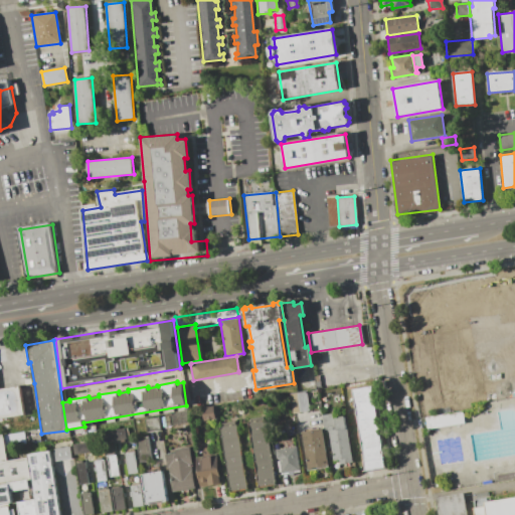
[(0,387),(18,385),(23,414),(0,417),(0,387)]
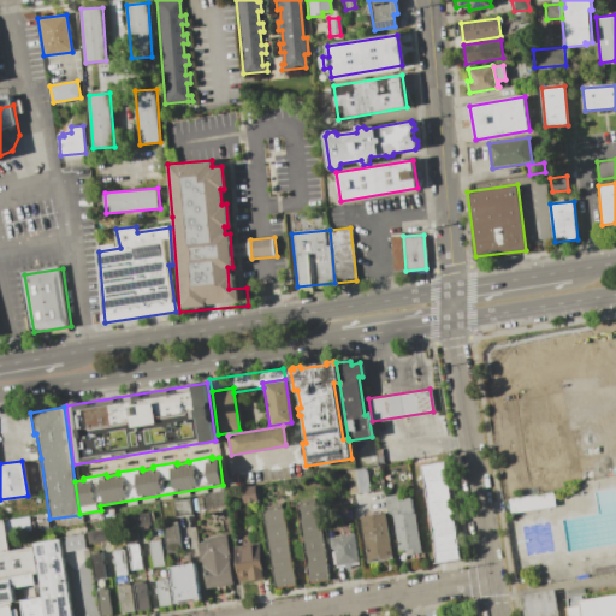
[(443,461),(460,558),(436,562),(420,466),(443,461)]
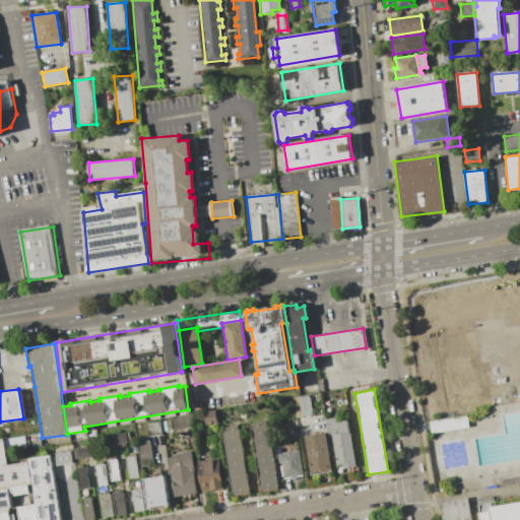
[(307,395),(307,396),(309,396),(312,414),(294,417),(290,398),(307,395)]
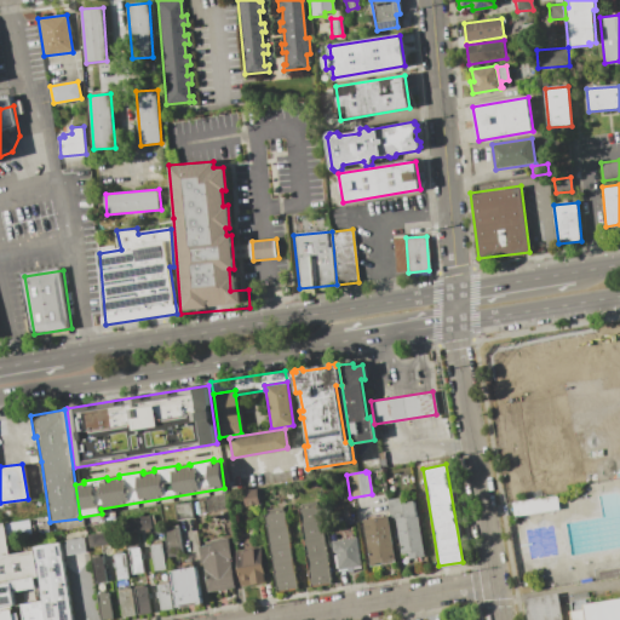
[(254,488),(258,504),(244,506),(241,491),(254,488)]
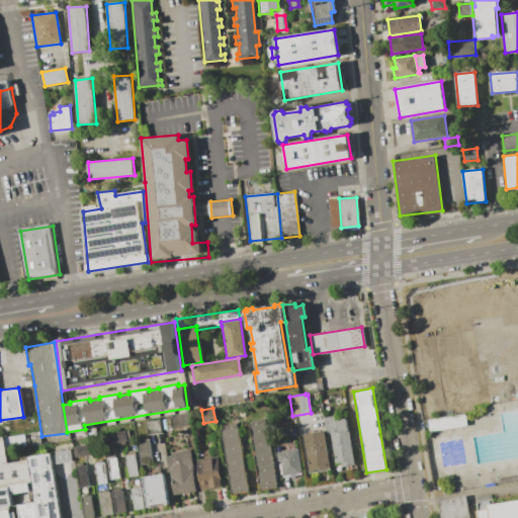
[(187,413),(189,424),(172,427),(170,416),(187,413)]
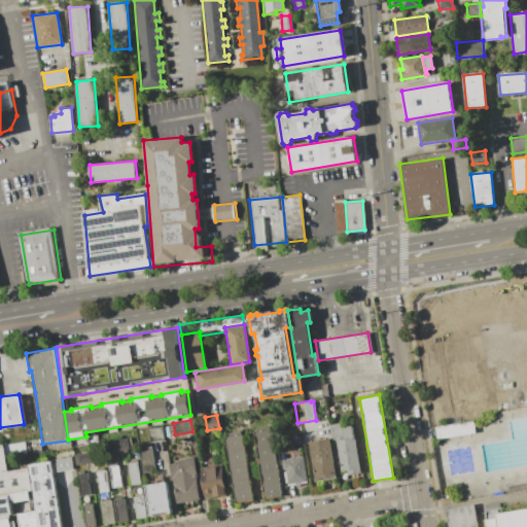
[(435,438),(433,426),(472,420),(475,433),(435,438)]
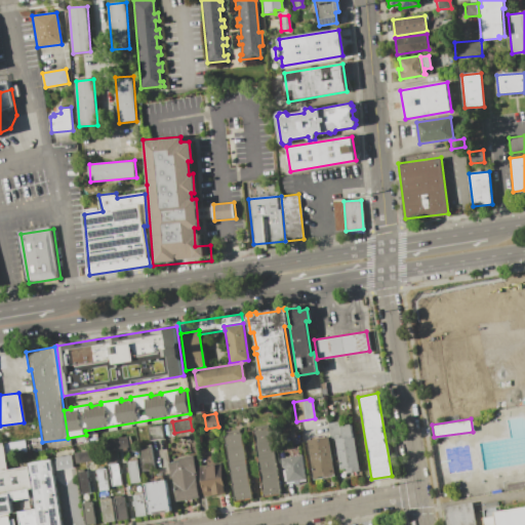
[(339,420),(339,426),(349,423),(351,437),(353,437),(358,471),(345,473),(344,468),(338,469),(333,437),(329,438),(328,431),(327,431),(326,422),(339,420)]
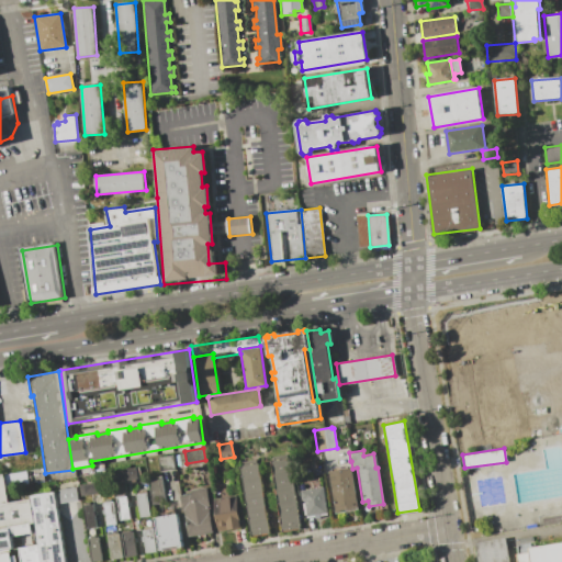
[(171,454),(173,469),(158,471),(156,458),(171,454)]
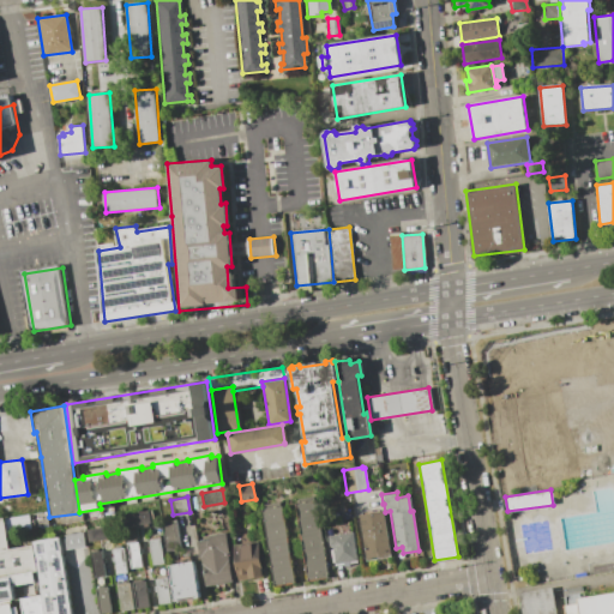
[(314,500),(326,577),(307,581),(295,504),(314,500)]
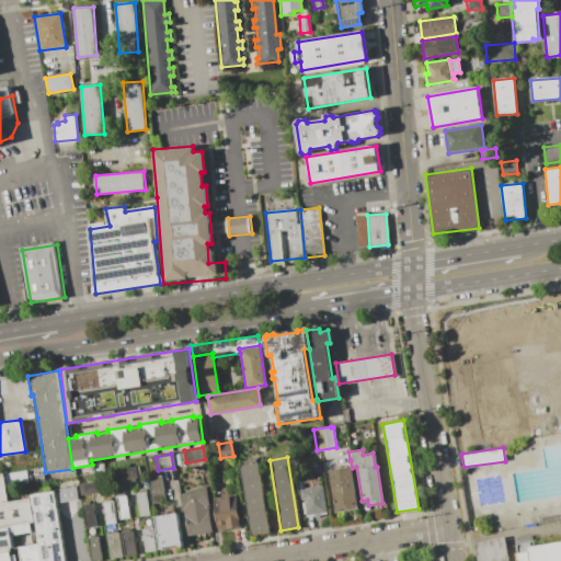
[(256,462),(267,533),(250,536),(238,466),(256,462)]
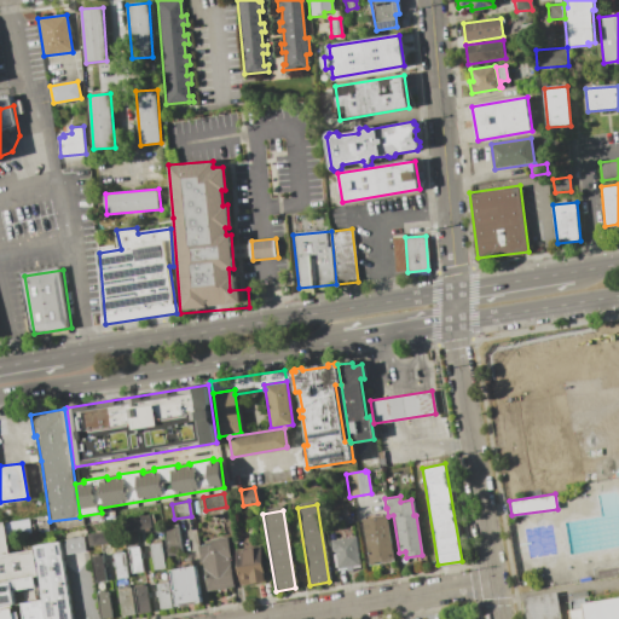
[(149,515),(150,527),(148,527),(148,531),(134,533),(133,530),(125,531),(122,519),(149,515)]
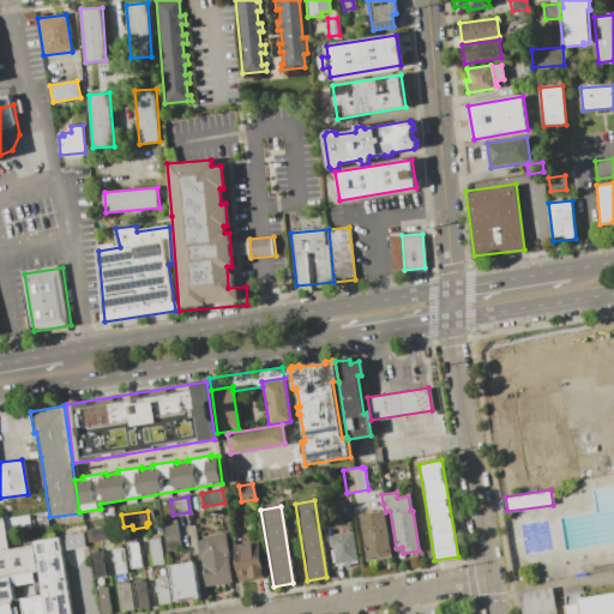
[(383,511),(390,557),(366,560),(359,515),(383,511)]
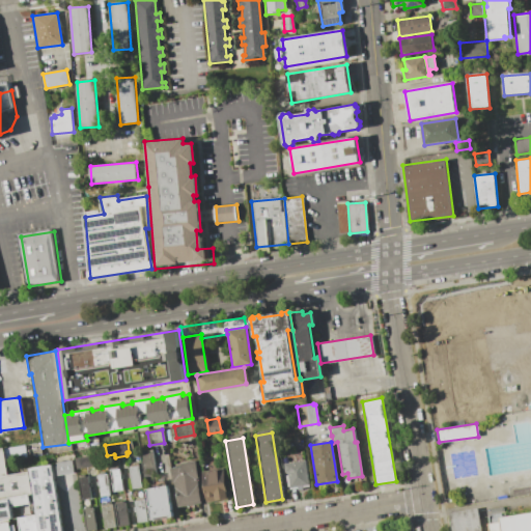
[(3,448),(24,444),(26,457),(5,460),(3,448)]
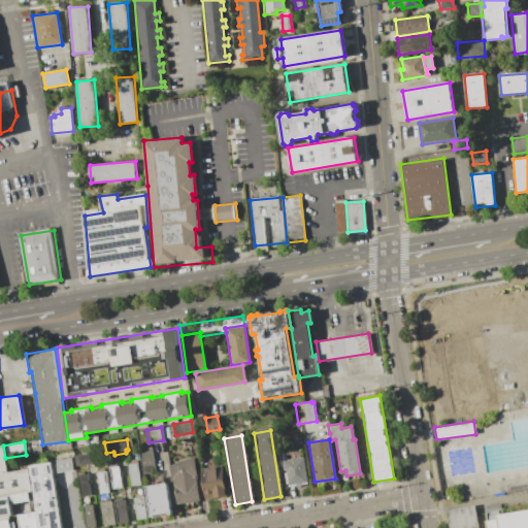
[(0,446),(3,446),(5,458),(7,471),(28,469),(32,491),(8,495),(0,496),(0,446)]
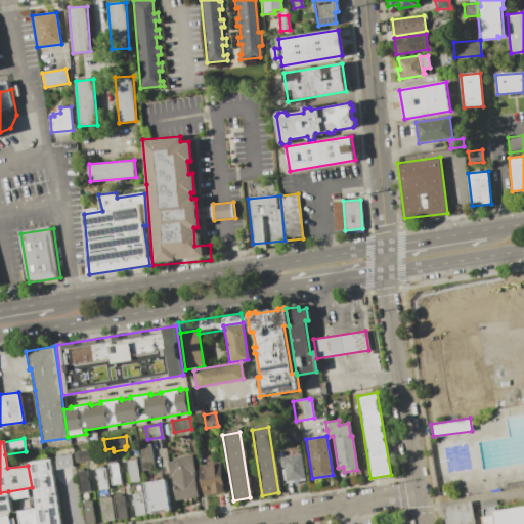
[(149,444),(154,469),(140,471),(136,446),(149,444)]
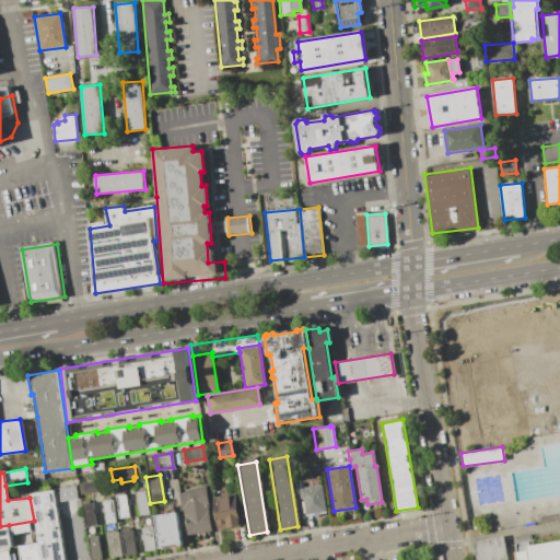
[(103,479),(105,490),(81,494),(79,482),(103,479)]
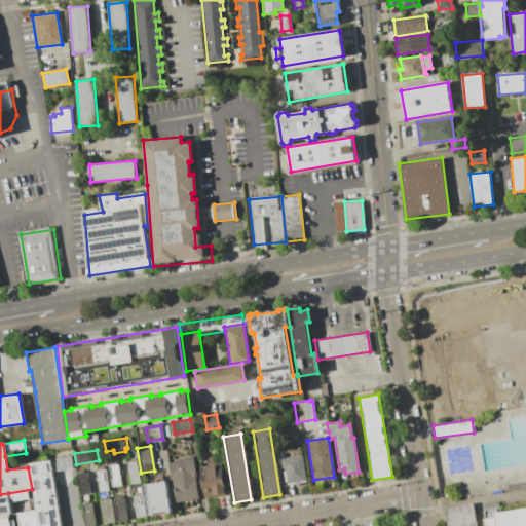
[(70,455),(73,468),(55,471),(53,458),(70,455)]
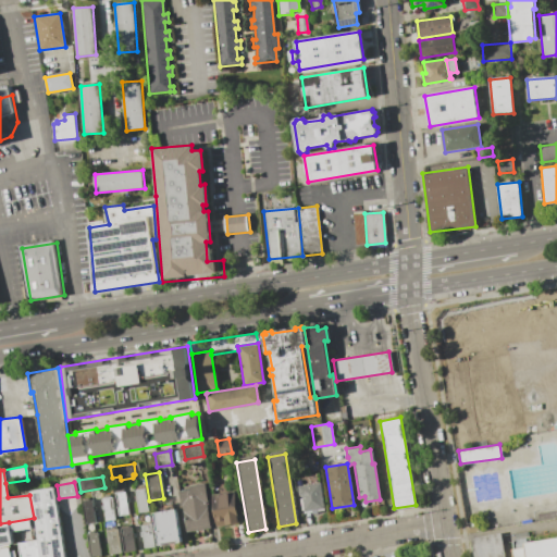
[(319,482),(323,508),(316,509),(316,511),(311,512),(311,510),(302,511),(300,495),(298,495),(297,485),(319,482)]
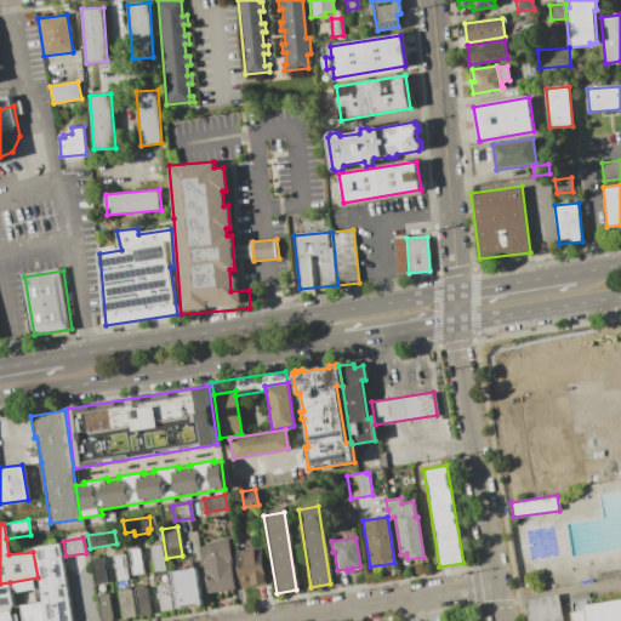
[(211,545),(210,541),(227,539),(234,588),(206,593),(203,565),(200,565),(198,547),(211,545)]
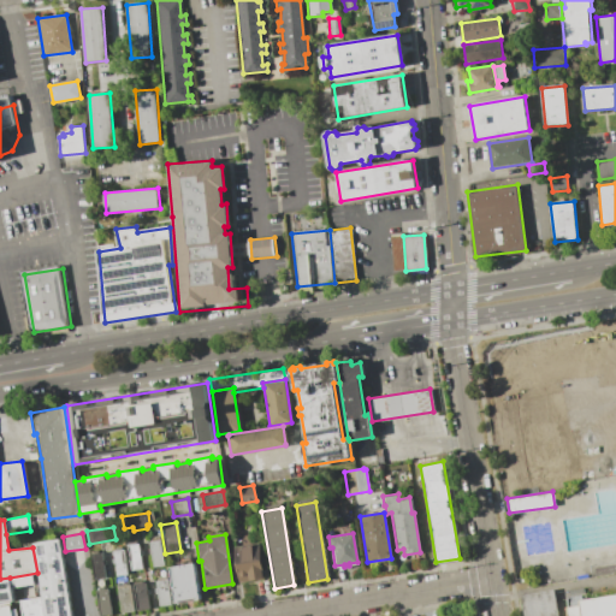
[(59,539),(71,615),(43,615),(41,597),(37,573),(33,548),(33,543),(59,539)]
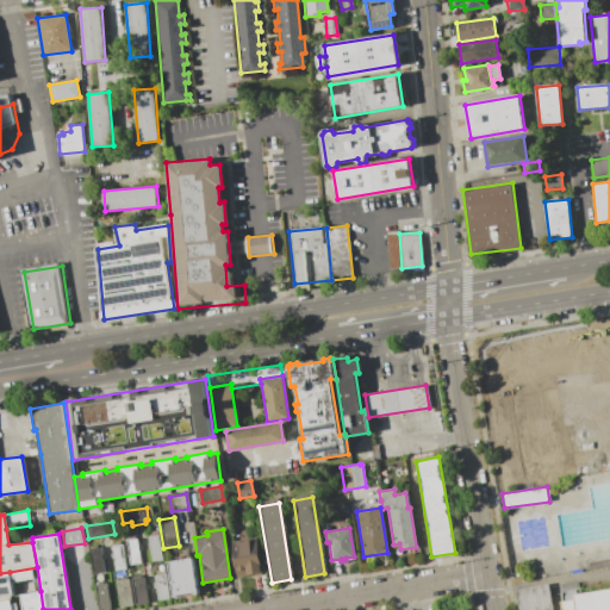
[(157,535),(162,559),(150,561),(147,536),(157,535)]
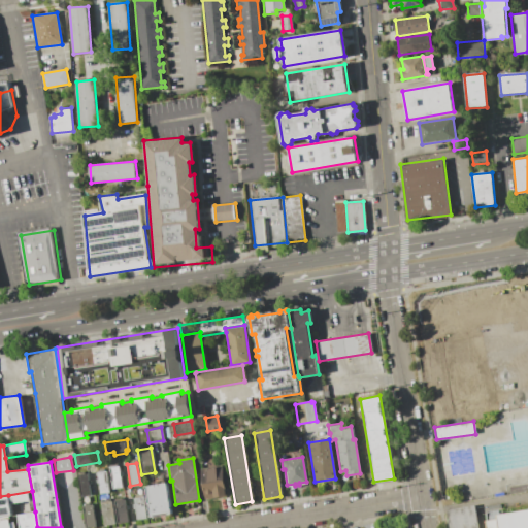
[(221,465),(226,495),(204,499),(199,468),(221,465)]
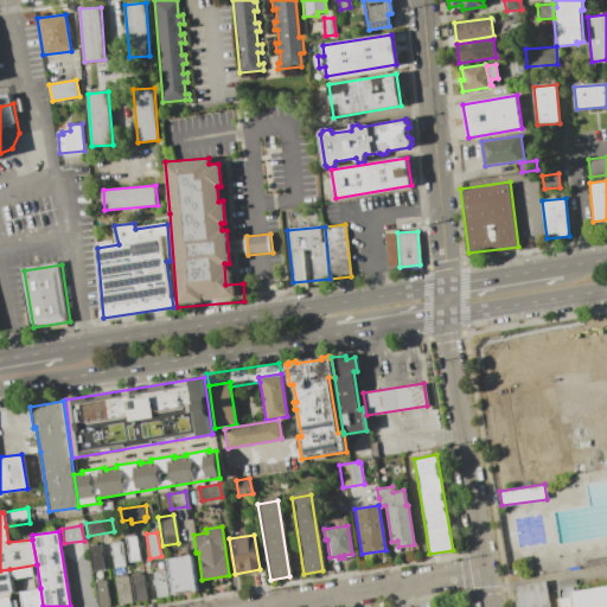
[(135,536),(139,561),(128,562),(125,537),(135,536)]
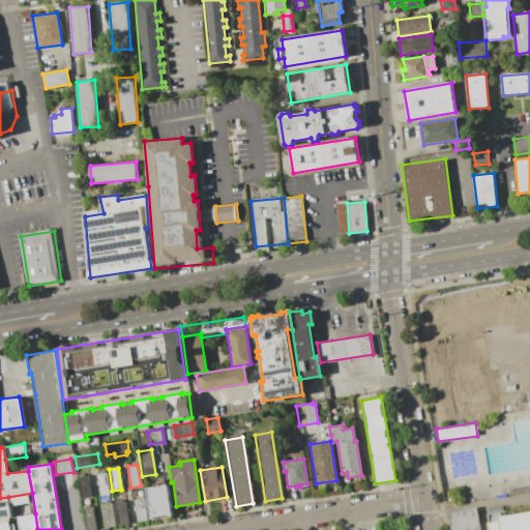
[(106,472),(109,494),(99,495),(96,474),(106,472)]
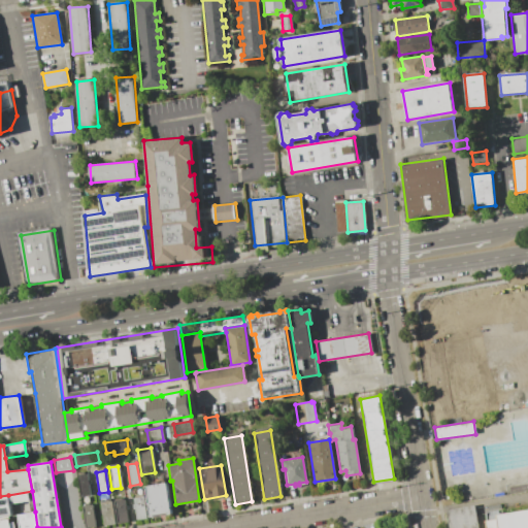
[(87,473),(90,495),(80,496),(77,474),(87,473)]
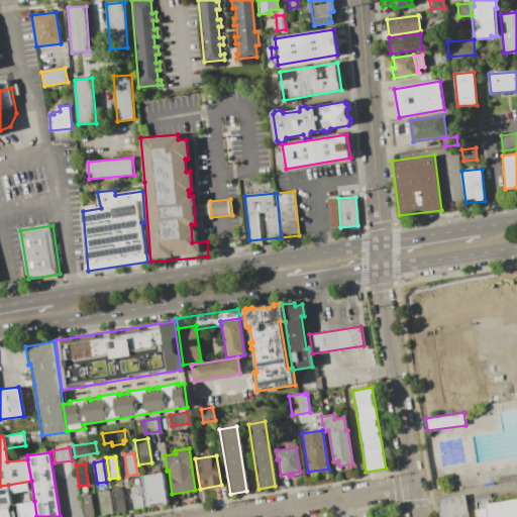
[(162,473),(167,503),(146,506),(141,476),(162,473)]
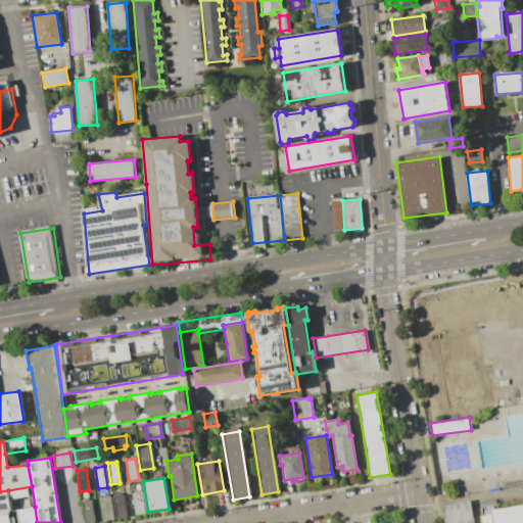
[(11,510),(0,511),(0,491),(8,490),(11,510)]
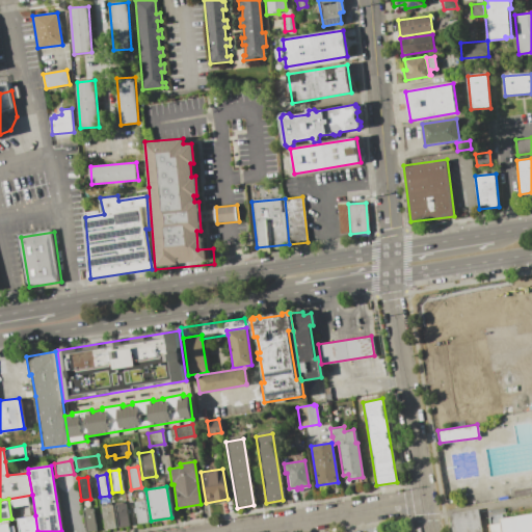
[(142,500),(147,522),(137,523),(133,502),(142,500)]
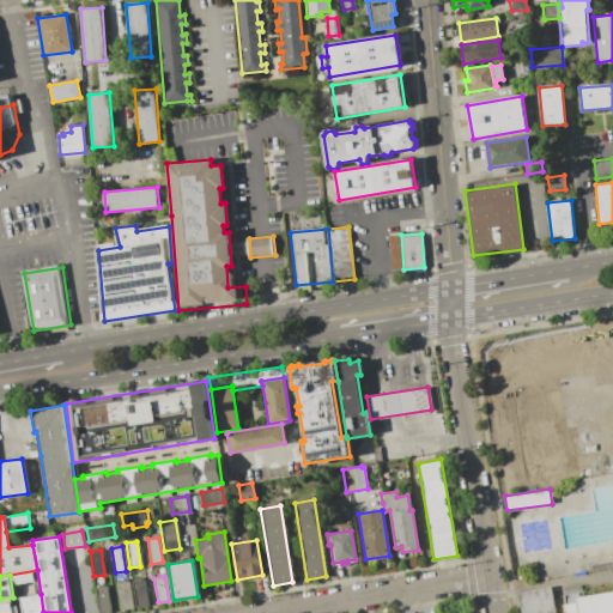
[(144,580),(147,606),(135,607),(132,581),(144,580)]
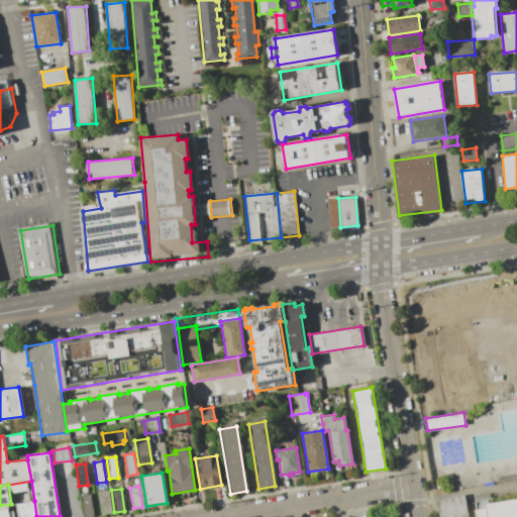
[(108,491),(112,513),(101,514),(98,492),(108,491)]
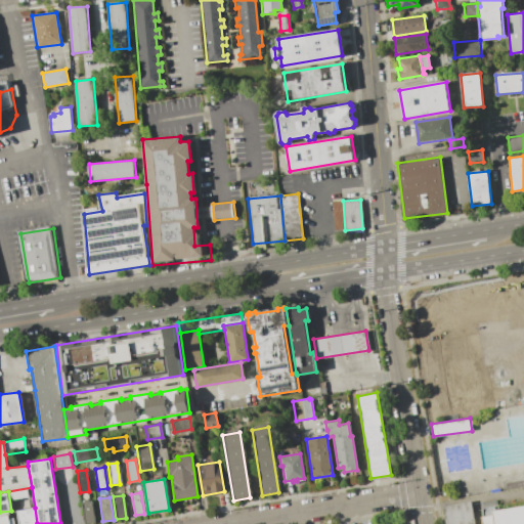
[(91,500),(94,522),(84,523),(81,501),(91,500)]
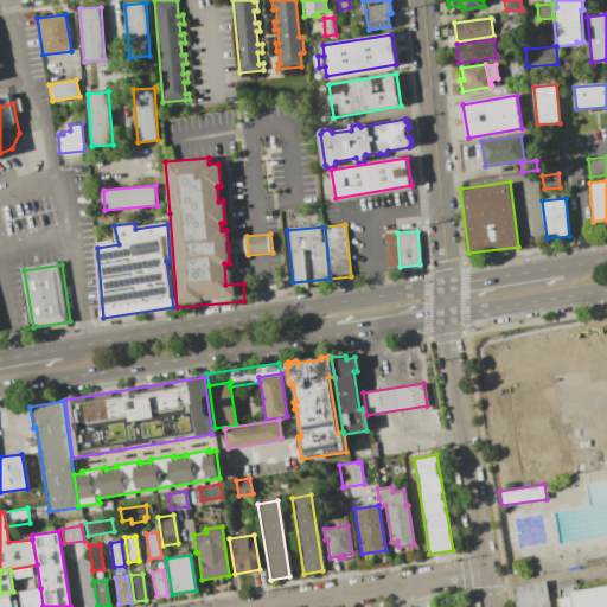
[(549,606),(545,581),(513,586),(516,606),(549,606)]
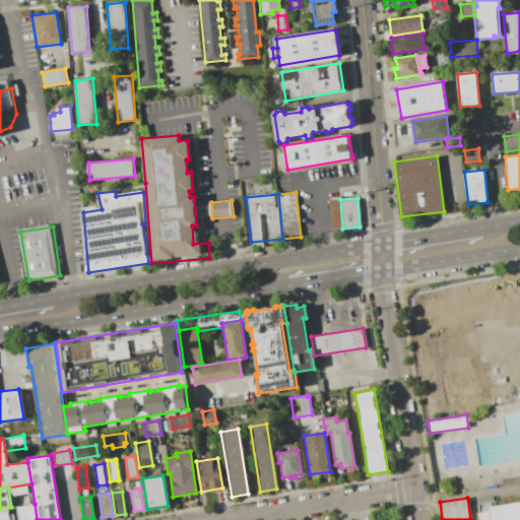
[(490,507),(519,502),(519,519),(478,519),(477,513),(491,511),(490,507)]
